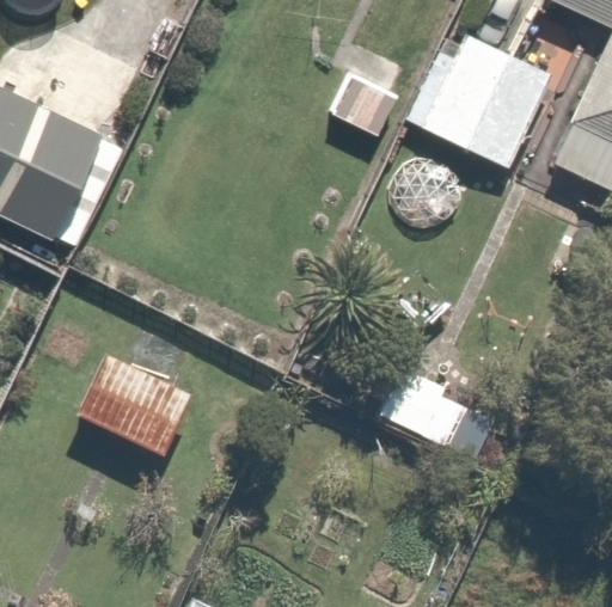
[(611,142),(611,0),(550,0),(604,24),(561,118),(611,142)]
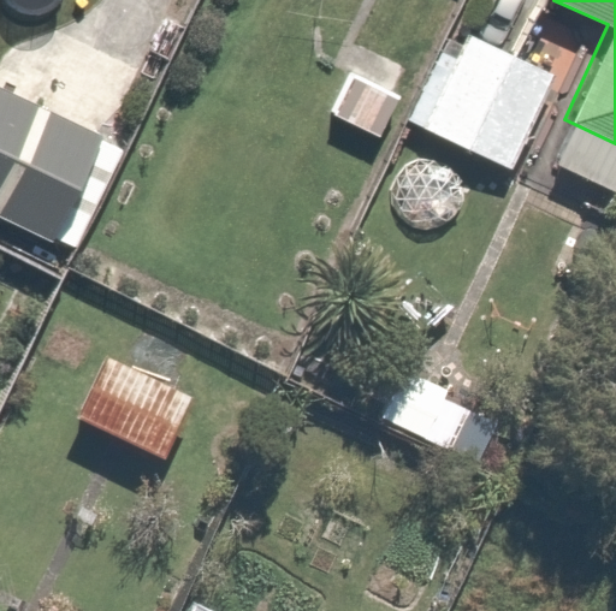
[(557,75),(451,25),(407,124),(513,172),(557,75)]
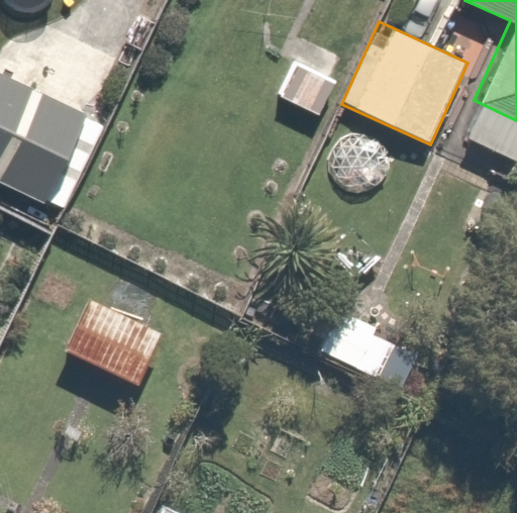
[(335,70),(296,46),(268,95),(306,118),(335,70)]
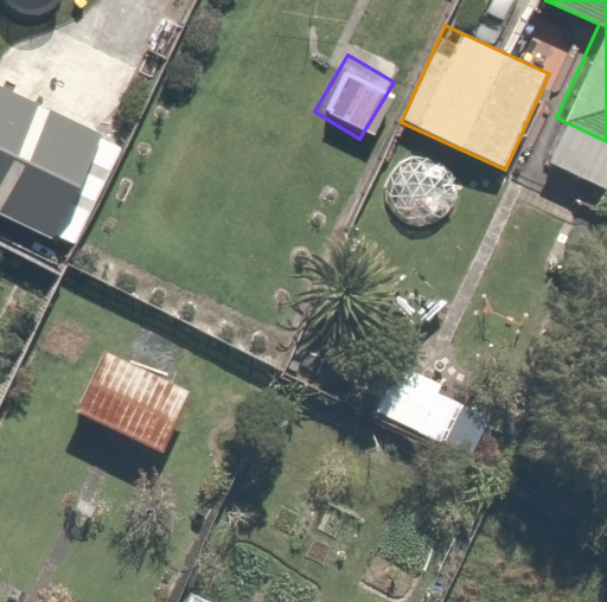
[(122,145),(0,82),(0,211),(70,247),(122,145)]
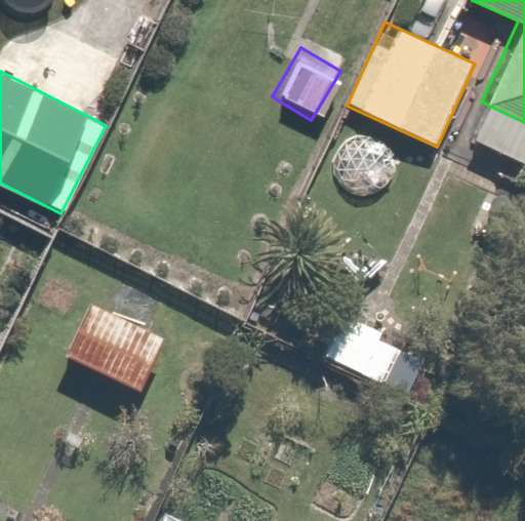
[(166,336),(53,272),(35,304),(73,325),(57,353),(132,395),(166,336)]
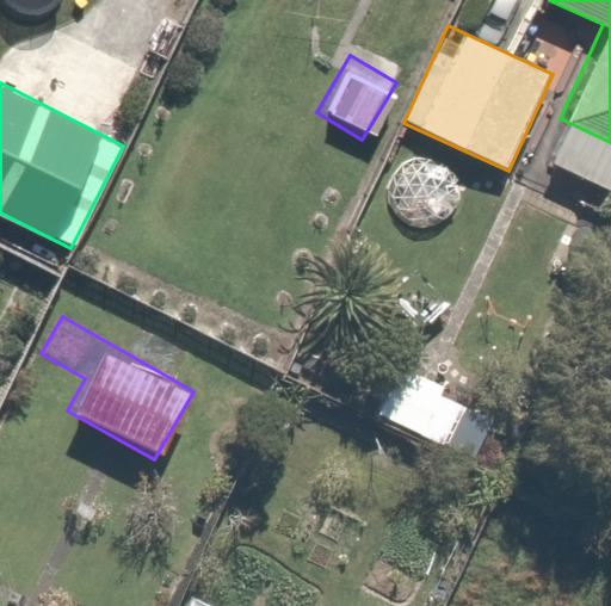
[(499,412),(400,359),(369,418),(468,470),(499,412)]
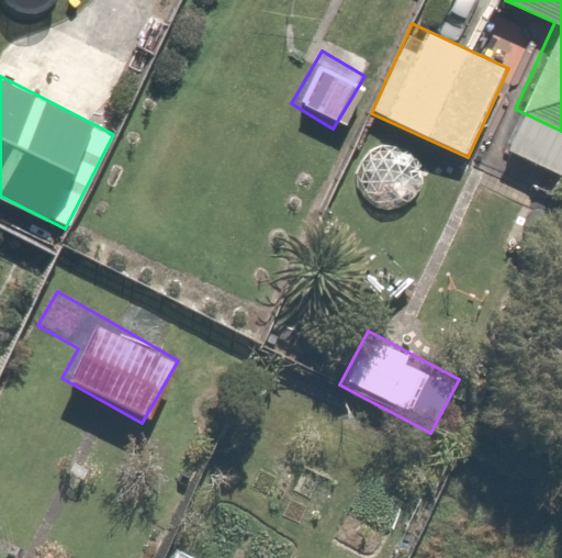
[(225,557),(184,538),(175,557),(225,557)]
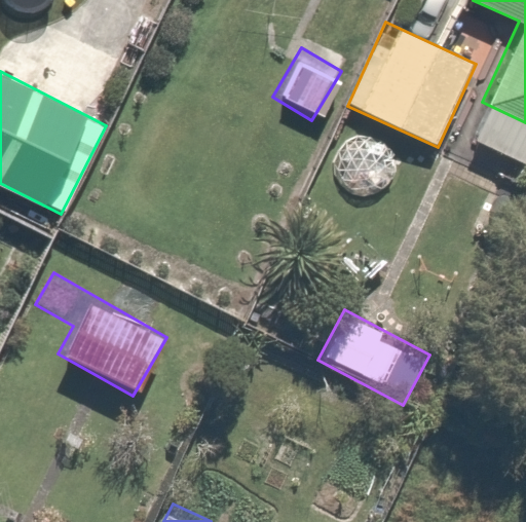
All buildings are outlined.
